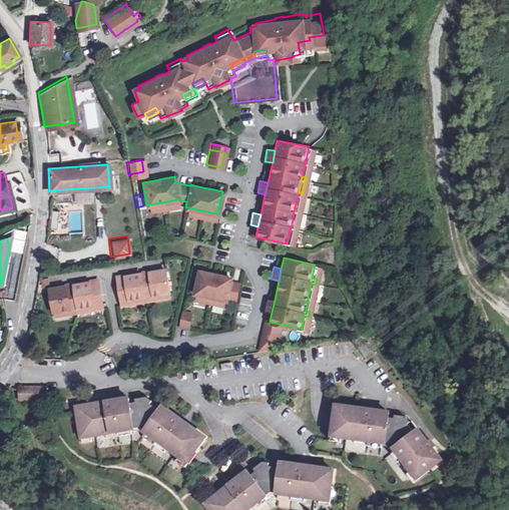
[(138,273),(122,276),(123,283),(115,284),(118,303),(127,302),(126,298),(142,295),(143,299),(151,298),(150,294),(164,291),(167,291),(163,269),(146,271),(147,279),(139,280),(138,273)]
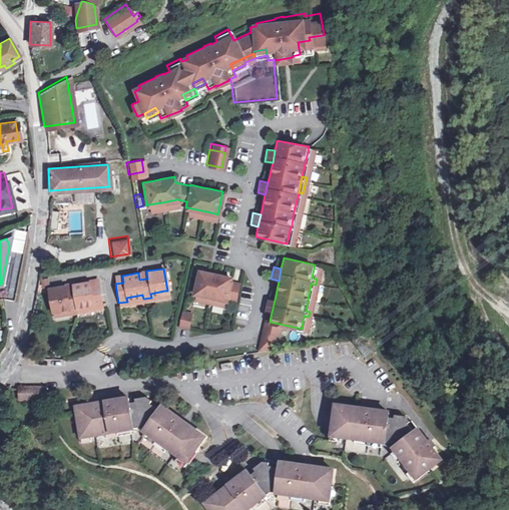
[(209,273),(197,270),(192,293),(194,294),(221,300),(223,300),(224,296),(228,281),(229,277),(216,274),(209,273)]
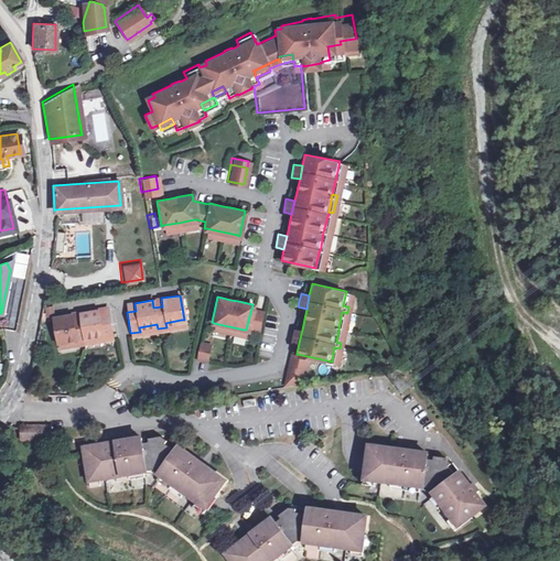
[(161,298),(152,300),(153,308),(162,306),(161,298)]
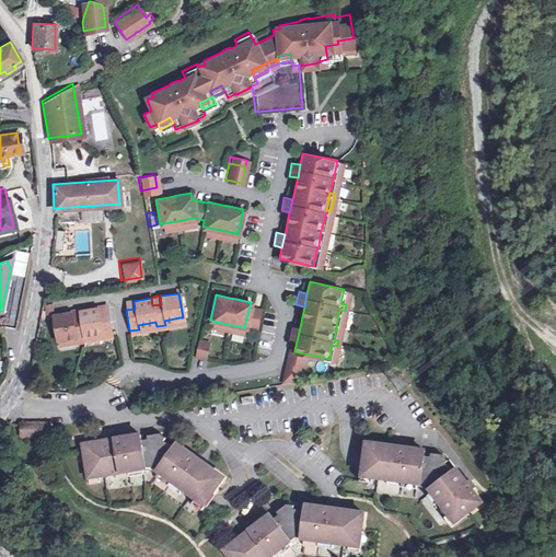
[(134,301),(125,302),(126,310),(135,309),(134,301)]
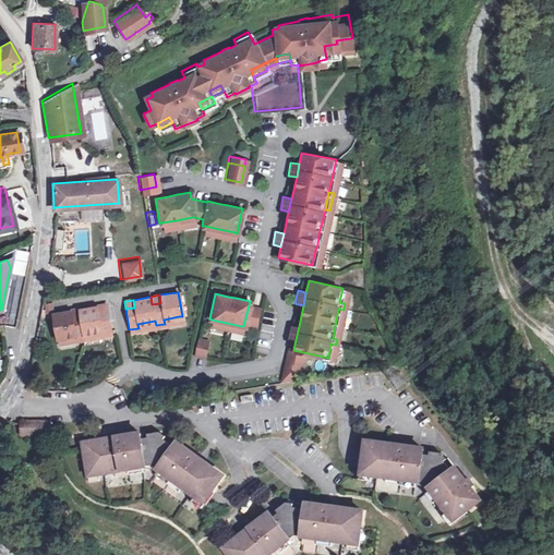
[(104,304),(95,305),(96,313),(105,312),(104,304)]
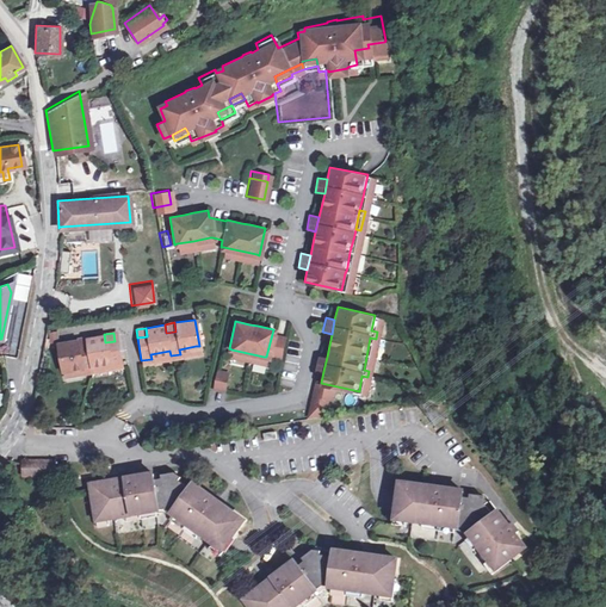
[(75,340),(55,342),(60,369),(61,369),(79,366),(79,371),(90,369),(88,364),(107,361),(109,366),(118,364),(115,341),(105,342),(104,334),(84,338),(86,346),(76,347),(75,340)]
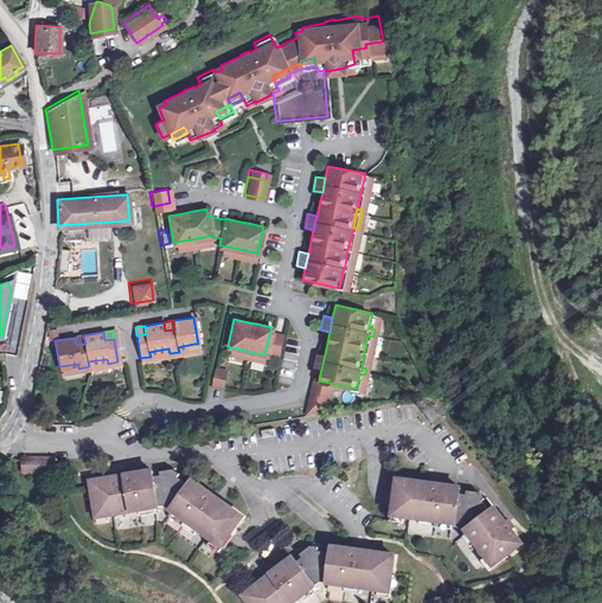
[(280,333),(270,332),(266,350),(275,352),(280,333)]
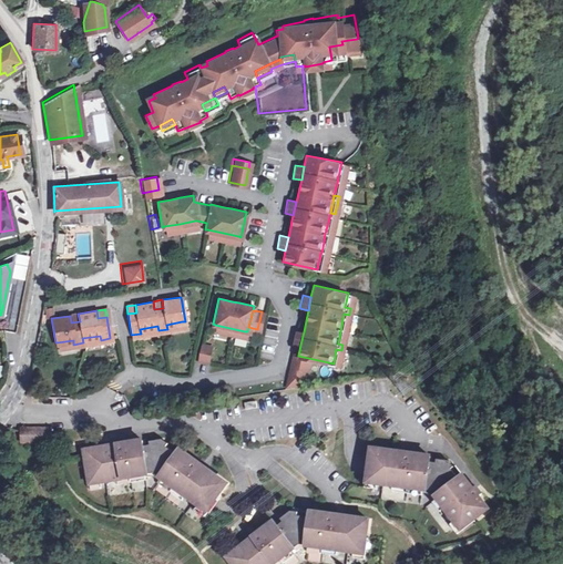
[(78,314),(70,316),(71,322),(80,321),(78,314)]
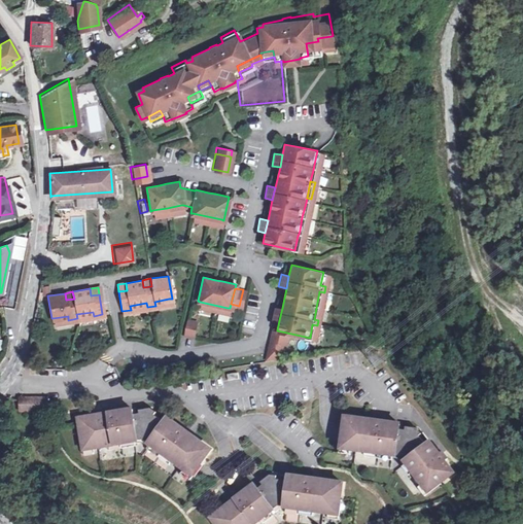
[(324,292),(319,291),(314,319),(318,320),(324,292)]
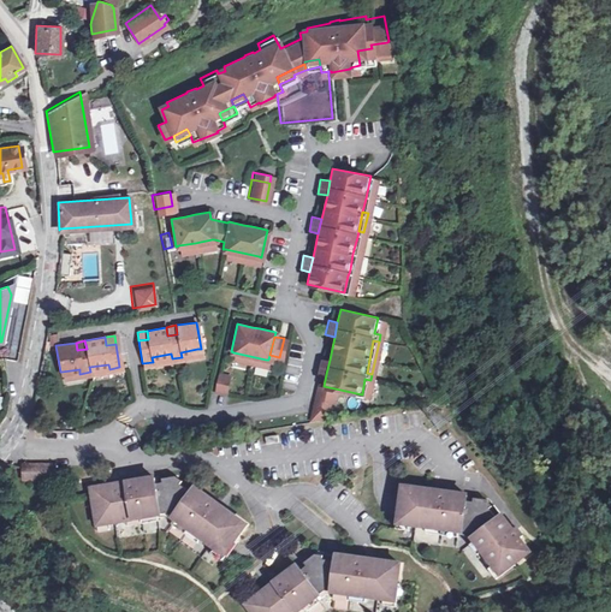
[(266,360),(233,352),(232,357),(248,361),(265,364),(266,360)]
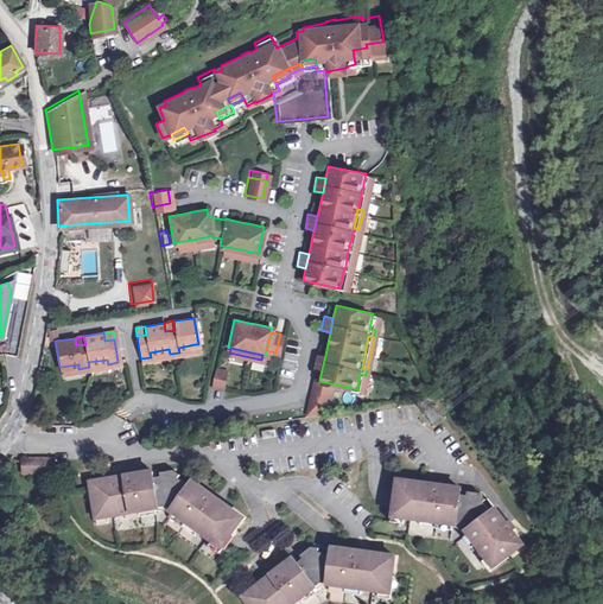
[(325,355),(316,354),(312,368),(322,369),(325,355)]
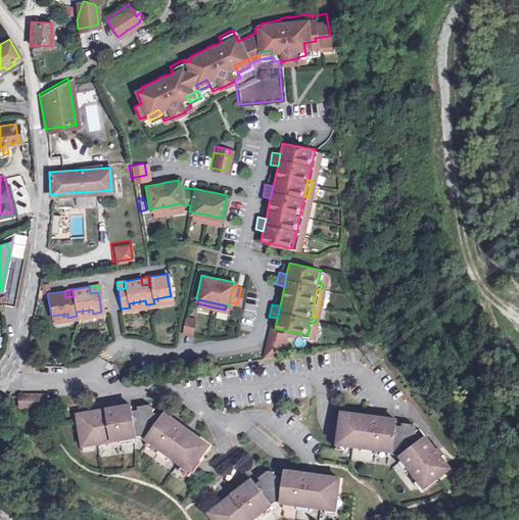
[(192,318),(184,316),(181,331),(189,332),(192,318)]
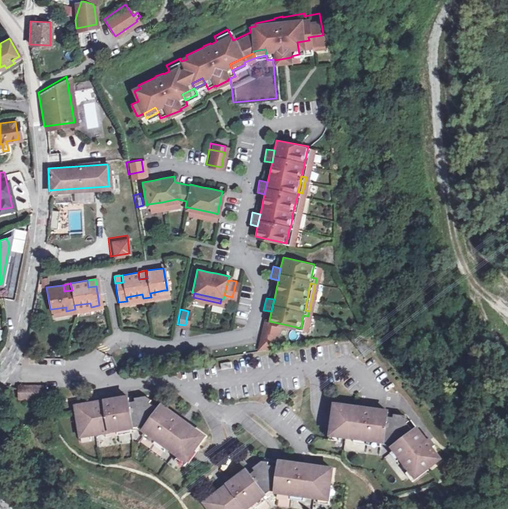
[(47,394),(47,384),(26,384),(26,394),(47,394)]
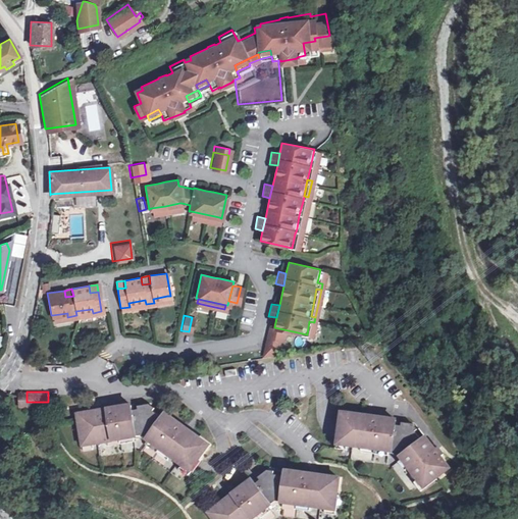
[(184,461),(189,464),(197,454),(200,456),(209,443),(165,410),(162,414),(153,408),(149,405),(142,406),(133,407),(132,402),(78,411),(81,427),(85,427),(87,440),(93,439),(107,437),(120,434),(135,432),(137,432),(137,427),(144,426),(150,431),(148,435),(150,436),(160,445),(171,452),(184,461)]
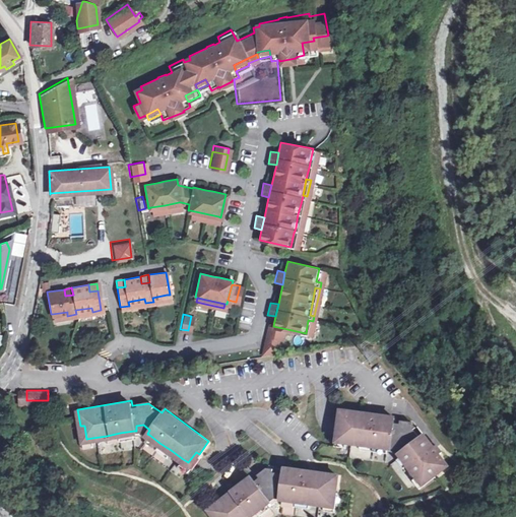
[(341,408),(338,425),(342,425),(340,439),(346,440),(361,442),(374,444),(387,445),(390,446),(391,441),(398,442),(403,449),(400,451),(401,453),(409,463),(414,470),(417,473),(421,478),(432,470),(435,473),(447,463),(439,451),(442,449),(437,443),(434,445),(425,433),(421,436),(413,427),(410,423),(403,422),(394,421),(394,415),(341,408)]
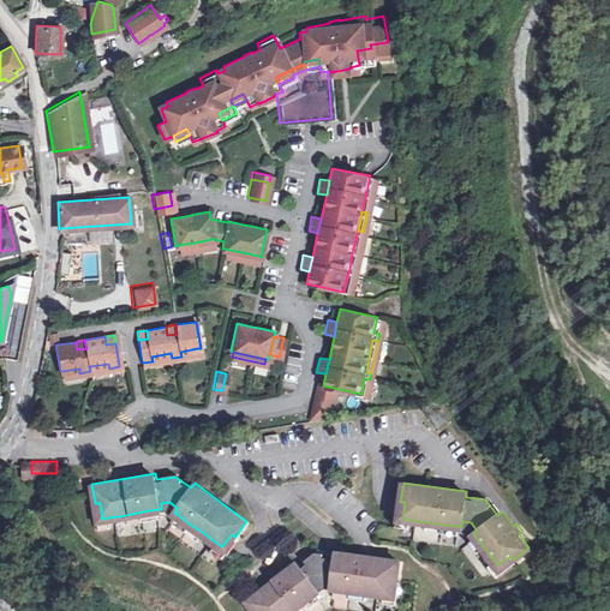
[(161,503),(161,509),(167,508),(168,508),(174,513),(177,508),(169,502),(161,503)]
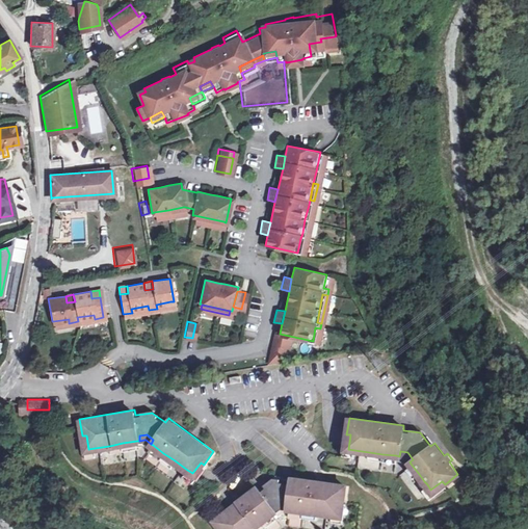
[(350,434),(346,434),(345,434),(342,454),(353,455),(354,450),(348,449),(350,434)]
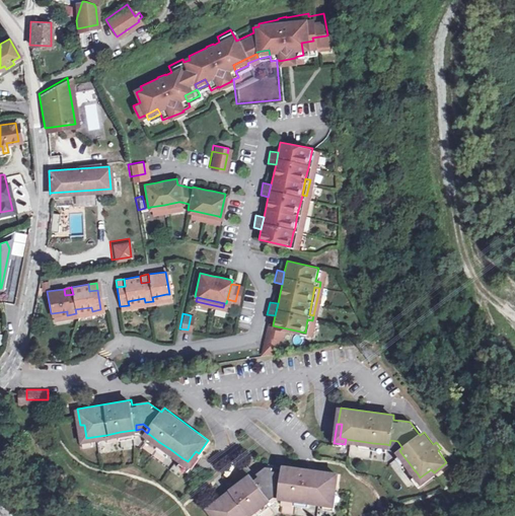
[(84,425),(80,425),(79,425),(82,444),(93,442),(92,437),(86,438),(84,425)]
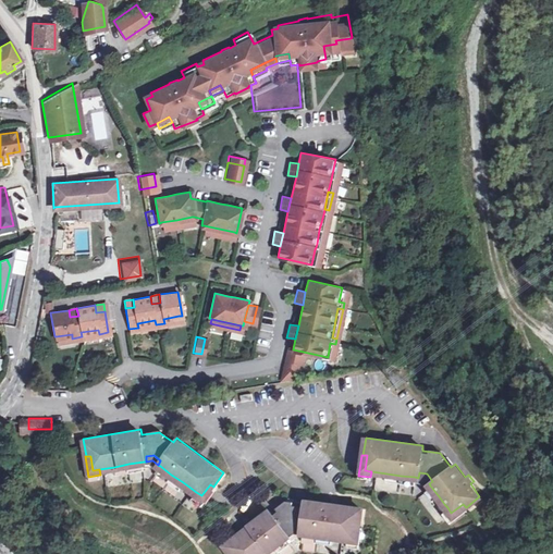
[(168,479),(171,475),(160,466),(157,470),(168,479)]
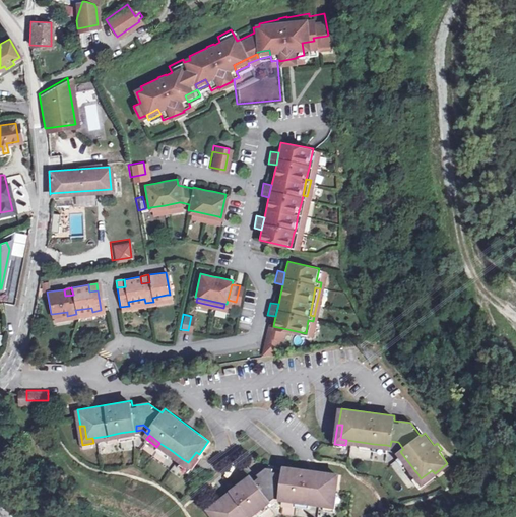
[(391,441),(390,446),(394,446),(398,448),(400,451),(403,449),(398,442),(391,441)]
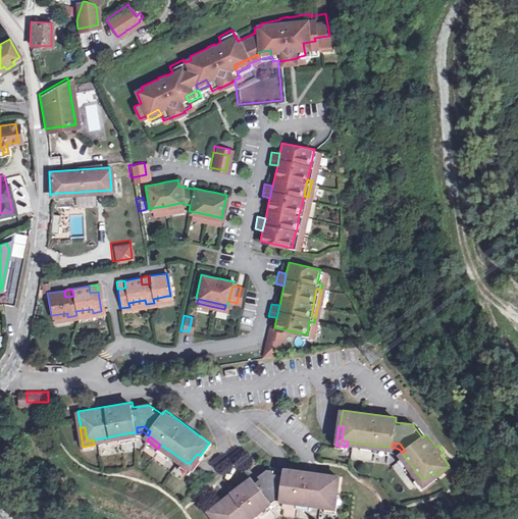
[(160,445),(157,449),(168,457),(171,452),(160,445)]
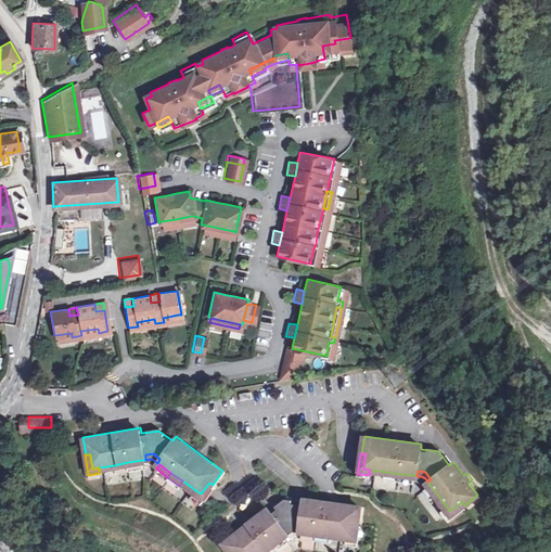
[(214,485),(213,485),(209,483),(201,493),(195,490),(192,495),(202,501),(214,485)]
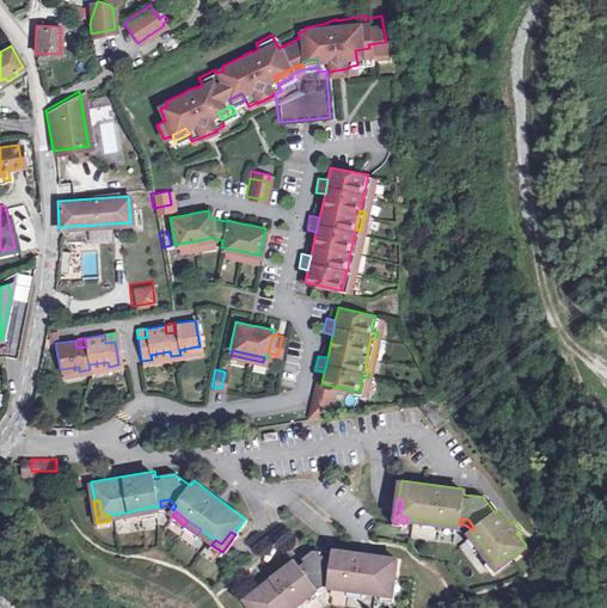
[(482,545),(472,533),(468,536),(477,548),(482,545)]
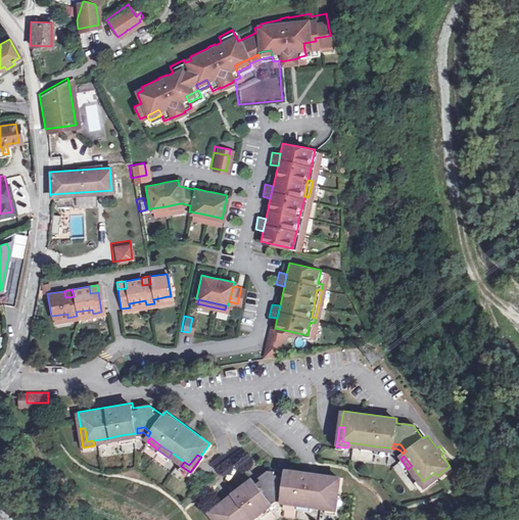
[(269,504),(272,502),(269,499),(275,493),(283,494),(282,500),(284,500),(298,502),(312,503),(325,505),(332,506),(334,492),(338,492),(340,476),(286,469),(285,474),(275,472),(274,472),(269,471),(264,476),(255,481),(252,477),(209,510),(217,519),(247,519),(257,512),(269,504)]
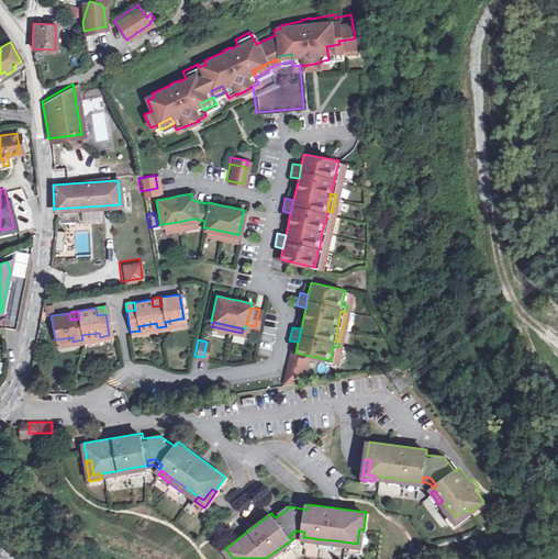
[(455,517),(452,512),(447,515),(455,525),(470,512),(467,509),(455,517)]
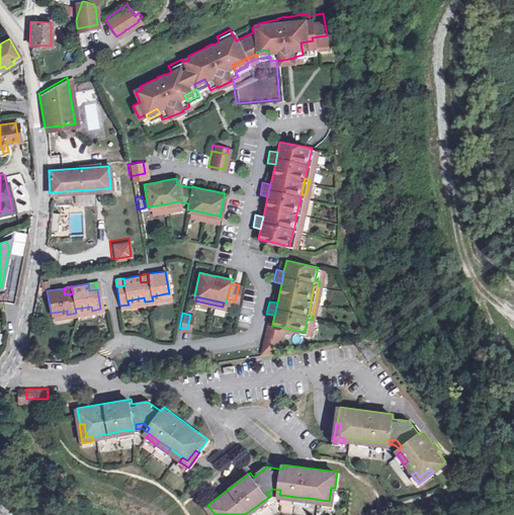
[(331,488),(329,501),(322,500),(322,505),(333,507),(336,488),(335,488),(331,488)]
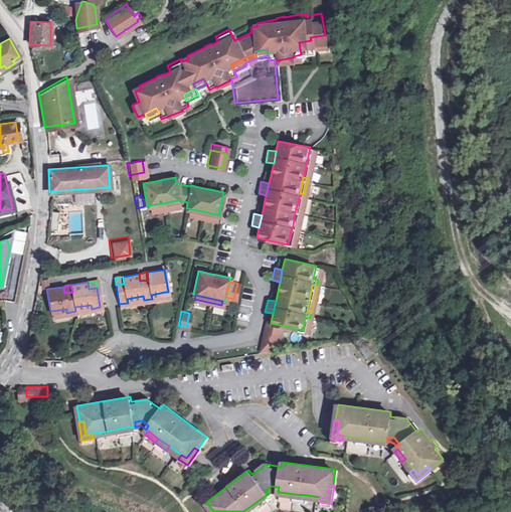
[(265,491),(268,494),(273,491),(278,492),(279,487),(271,486),(265,491)]
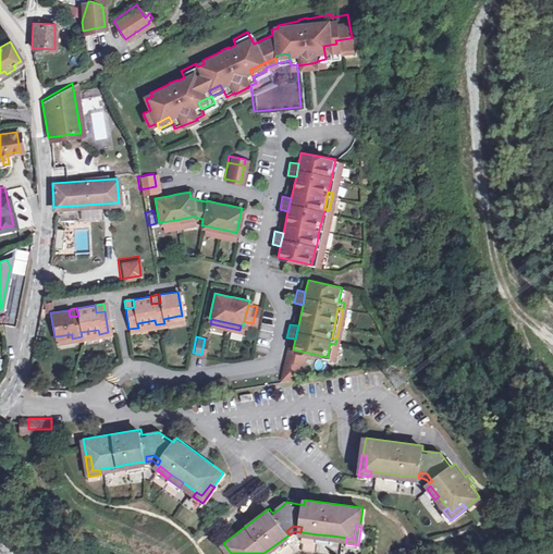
[(286,537),(274,545),(278,550),(290,542),(286,537)]
